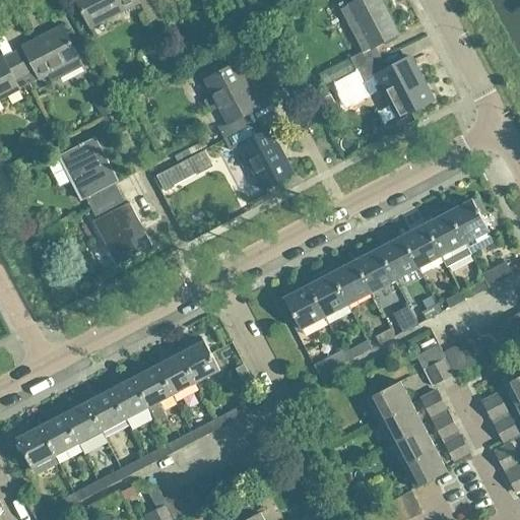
[(75,0),(88,26),(137,2),(137,1),(138,0),(75,0)]
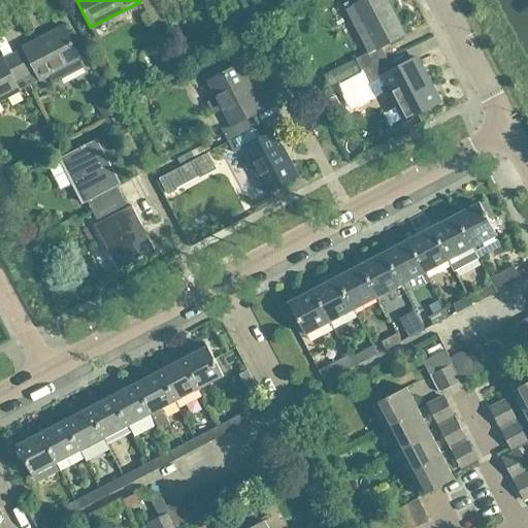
[(403,34),(386,0),(360,0),(352,4),(360,20),(353,24),(367,52),(355,58),(361,70),(386,57),(381,46),(403,34)]
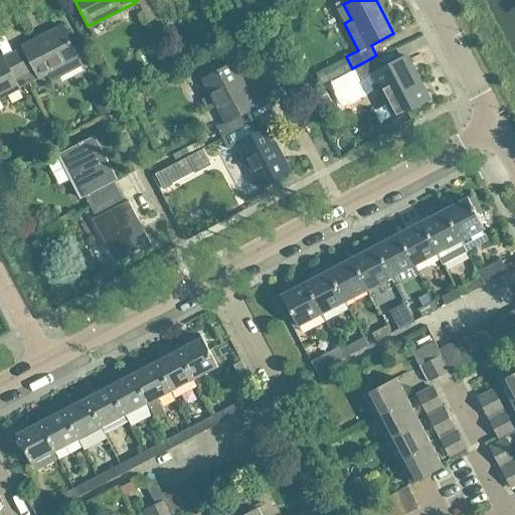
[(22,47),(13,52),(27,81),(37,76),(38,77),(46,73),(50,81),(81,64),(60,24),(59,25),(59,26),(22,45),(22,44),(21,45),(22,47)]
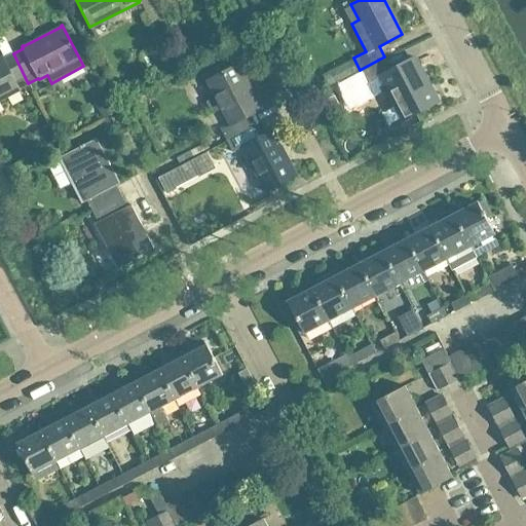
[(3,59),(1,57),(0,57),(1,58),(0,58),(0,99),(19,89),(19,88),(28,83),(13,53),(3,59)]
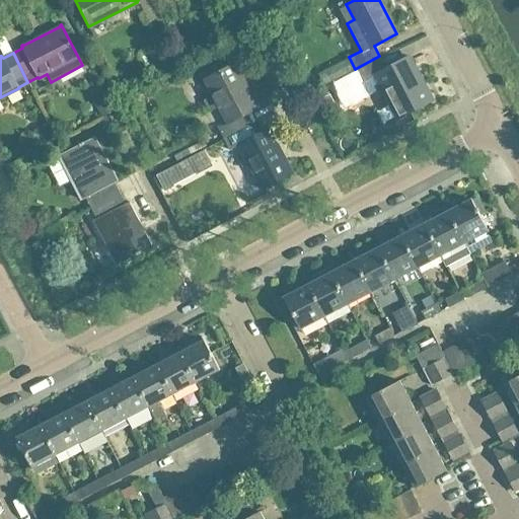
[(379,56),(355,69),(361,82),(374,75),(388,103),(395,99),(403,114),(432,99),(409,56),(385,68),(379,56)]
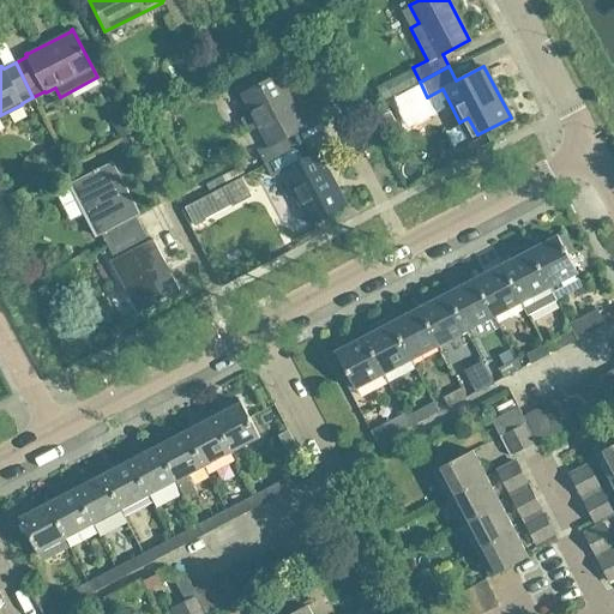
[(240,94),(251,112),(239,118),(247,132),(258,126),(268,145),(257,151),(264,163),(298,145),(292,133),(305,126),(277,74),(240,94)]
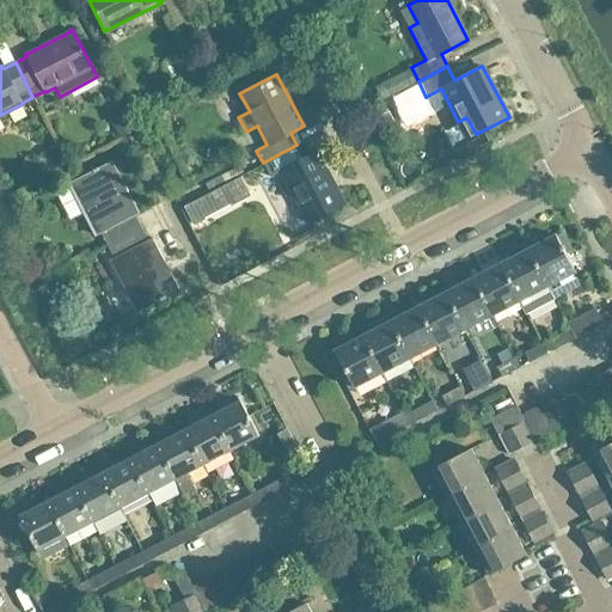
[(434,111),(426,97),(418,81),(391,96),(407,126),(434,111)]
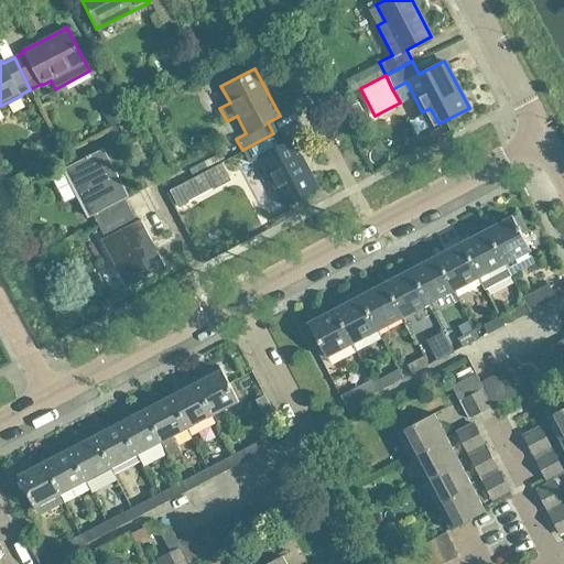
[(356,101),(347,106),(354,120),(362,116),(356,101)]
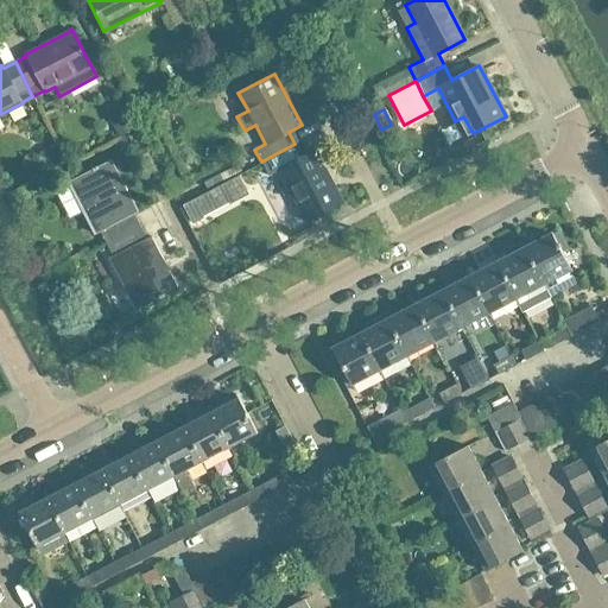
[(295,144),(261,162),(267,175),(278,170),(305,221),(342,202),(315,150),(302,157),(295,144)]
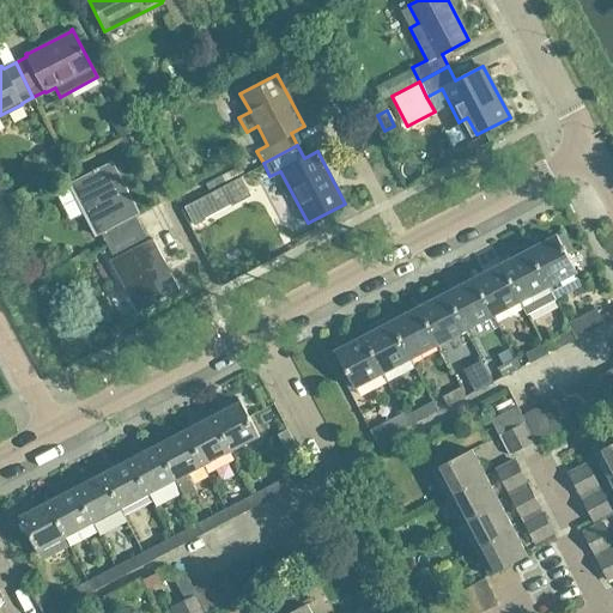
[(139,213),(111,161),(97,168),(97,167),(91,170),(92,170),(68,182),(96,235),(99,232),(107,246),(141,228),(135,214),(139,213)]
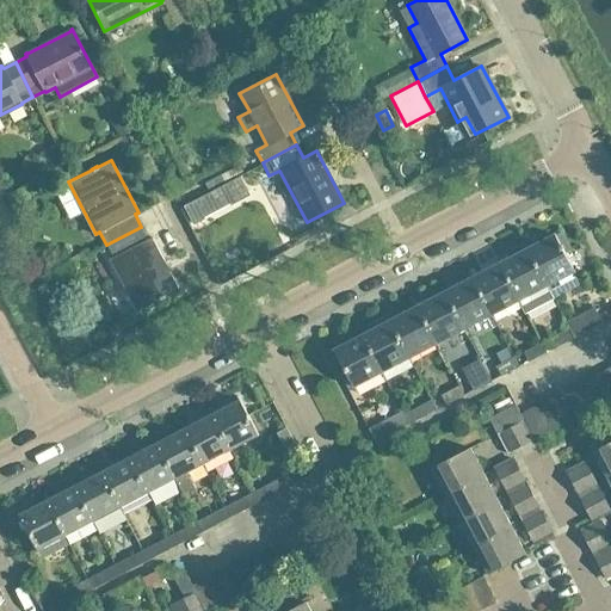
[(141,227),(106,245),(112,257),(109,259),(136,310),(159,298),(165,296),(178,289),(152,238),(147,239),(141,227)]
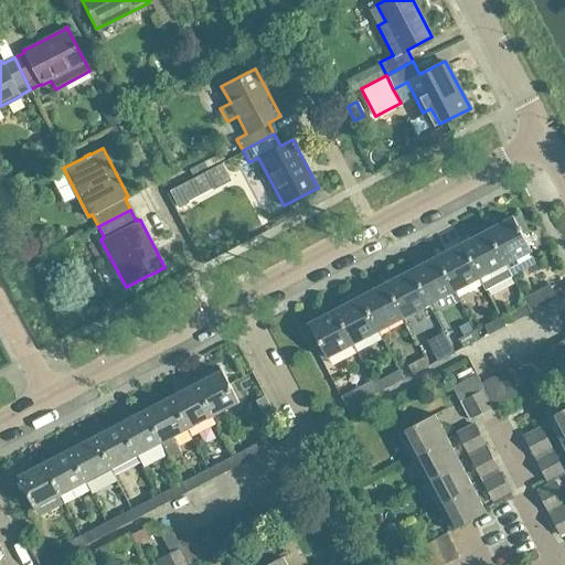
[(512,216),(488,230),(505,263),(529,251),(532,256),(533,256),(512,216)]
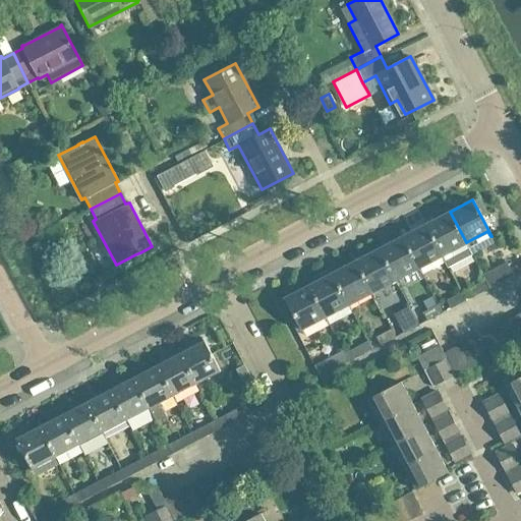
[(425,224),(442,254),(448,266),(471,253),(466,242),(450,212),(447,206),(432,214),(436,219),(425,224)]
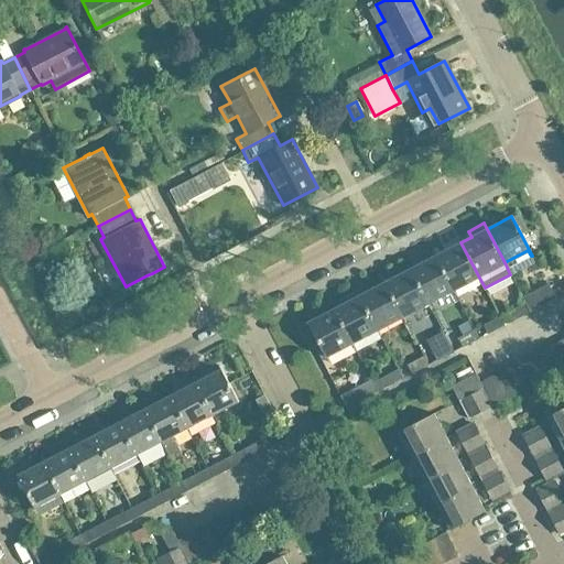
[(478,275),(461,242),(435,256),(453,289),(478,275)]
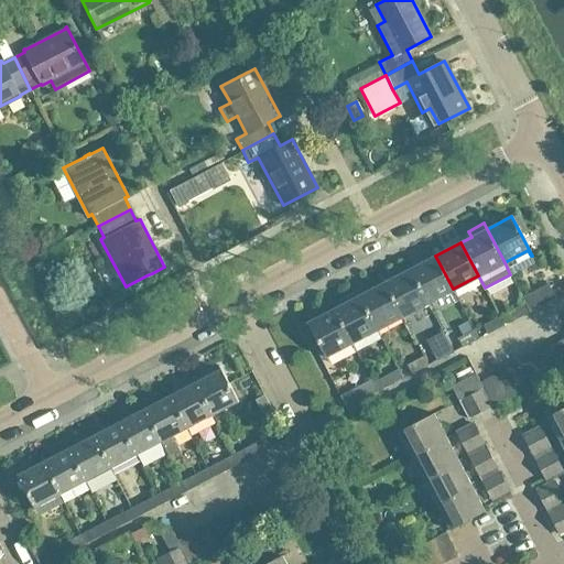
[(435,256),(410,269),(427,302),(453,289),(435,256)]
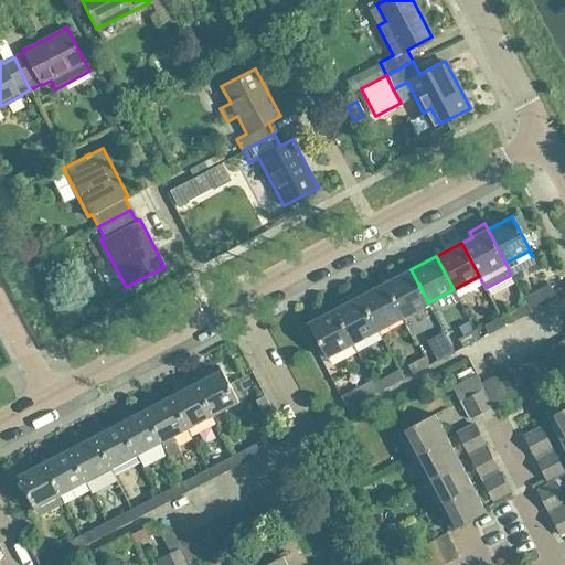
[(411,269),(385,283),(403,317),(428,302),(411,269)]
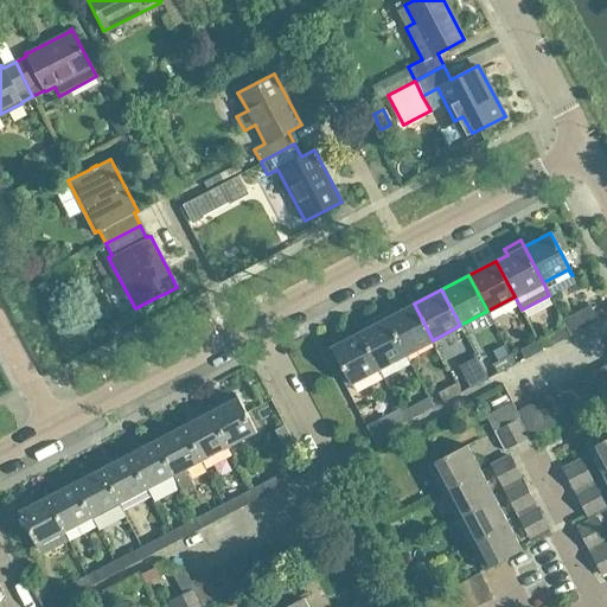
[(414,304),(388,318),(406,353),(433,340),(414,304)]
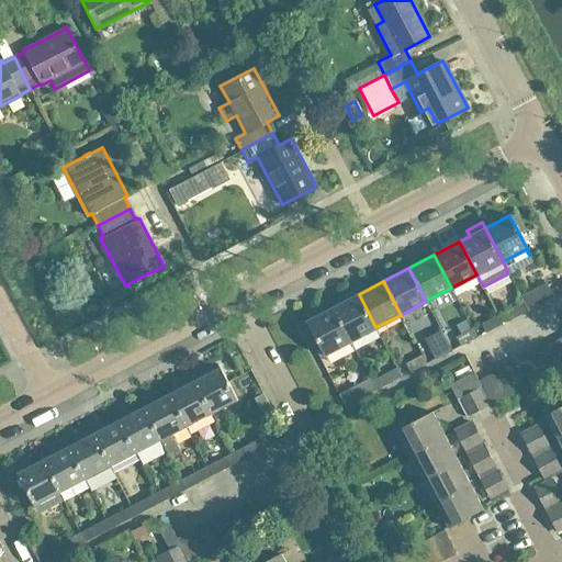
[(544,282),(519,295),(523,301),(527,310),(552,296),(544,282)]
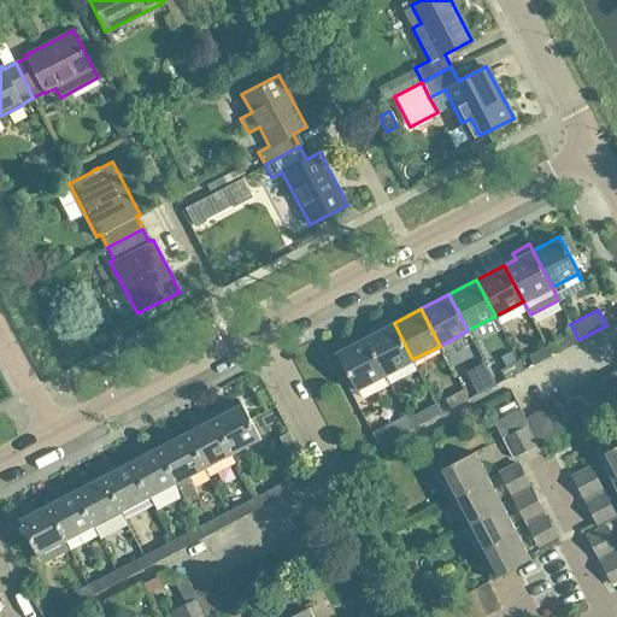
[(394,323),(392,324),(388,319),(363,333),(365,338),(385,374),(389,383),(417,369),(412,359),(394,323)]
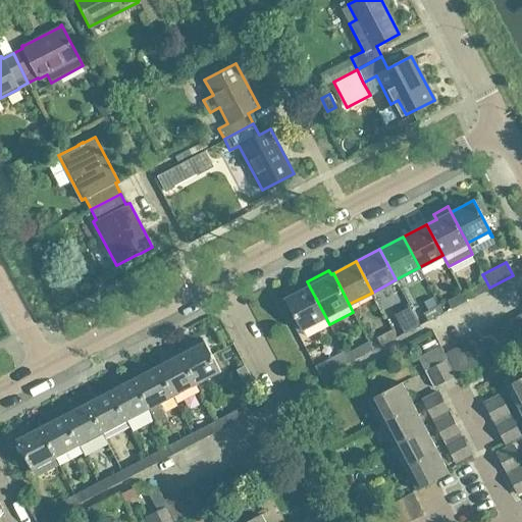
[(489,288),(485,279),(470,288),(474,296),(489,288)]
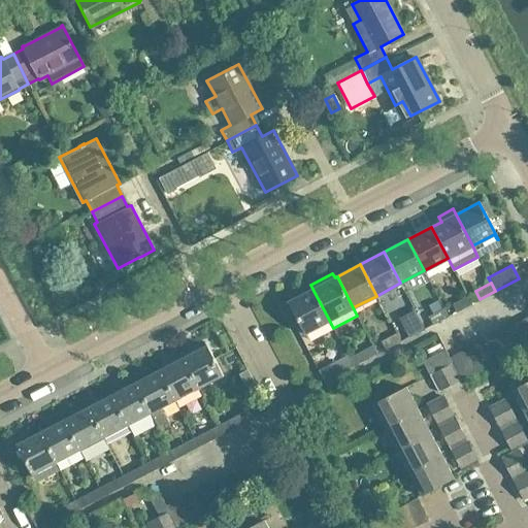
[(329,320),(312,289),(288,302),(307,338),(308,338),(305,333),(329,320)]
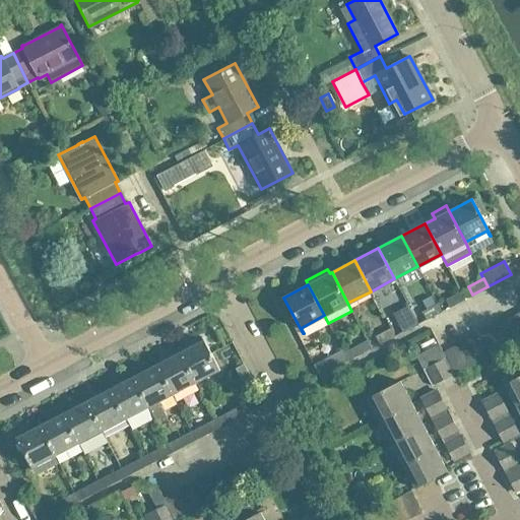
[(449,307),(464,300),(460,290),(445,299),(449,307)]
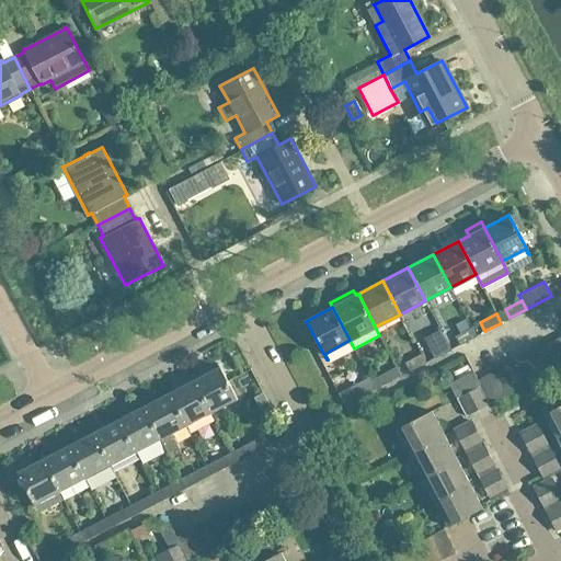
[(459,344),(476,335),(471,327),(455,335),(459,344)]
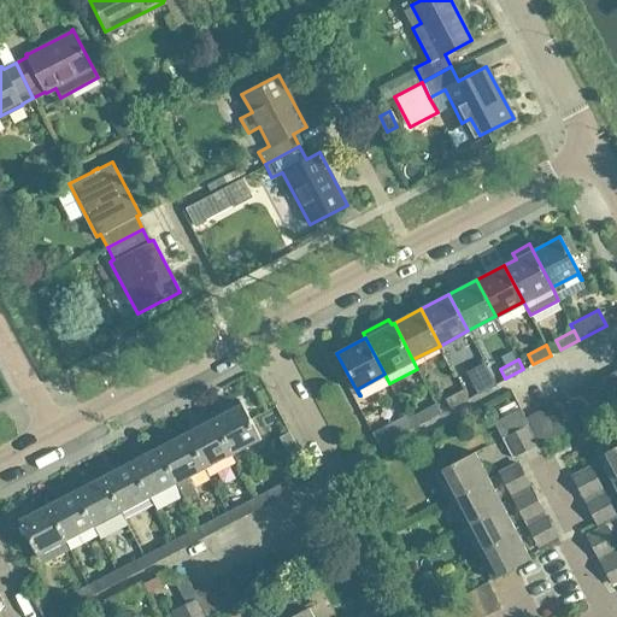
[(616,401),(616,377),(613,371),(601,377),(615,403),(616,401)]
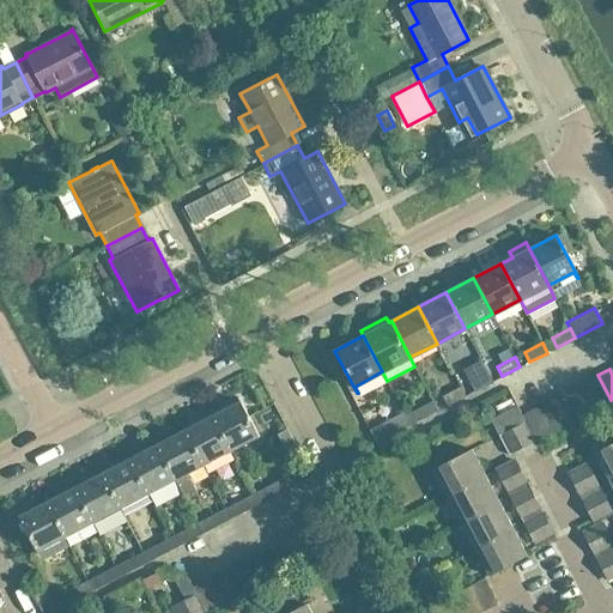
[(474,390),(492,381),(487,371),(469,381),(474,390)]
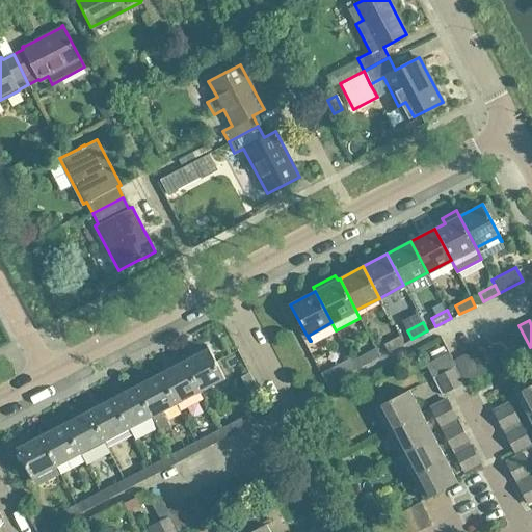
[(530,347),(519,325),(508,330),(520,353),(530,347)]
